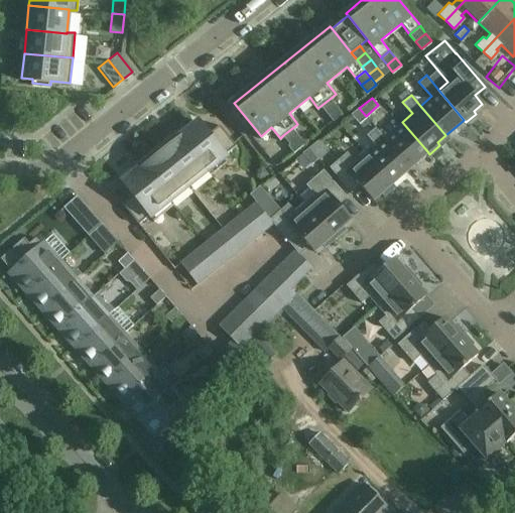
[(335,106),(330,99),(320,106),(327,113),(335,106)]
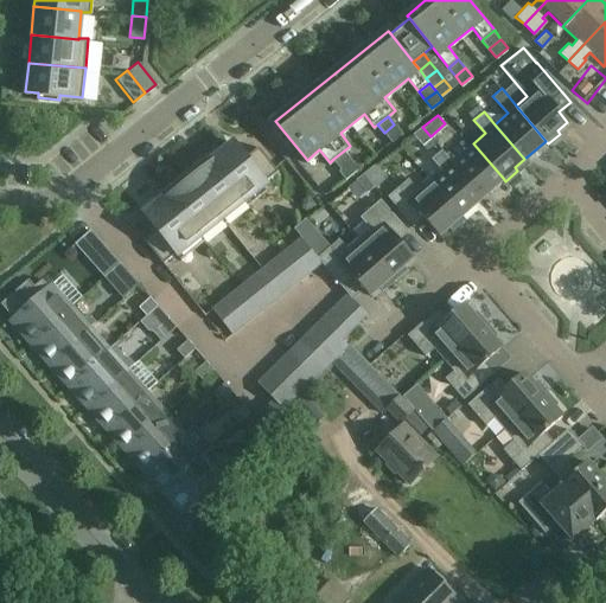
[(401,133),(394,124),(384,133),(390,141),(401,133)]
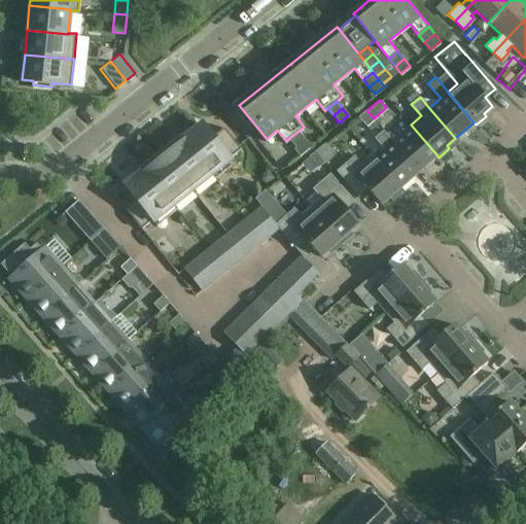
[(366,125),(374,118),(366,110),(365,109),(358,115),(366,125)]
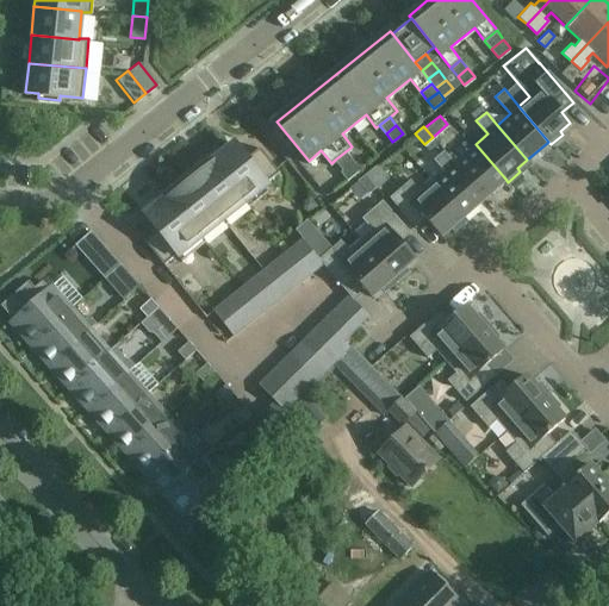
[(141,208),(145,214),(156,229),(144,238),(163,263),(175,254),(180,260),(272,187),(266,180),(279,170),(260,145),(247,155),(232,137),(211,155),(209,152),(141,208)]
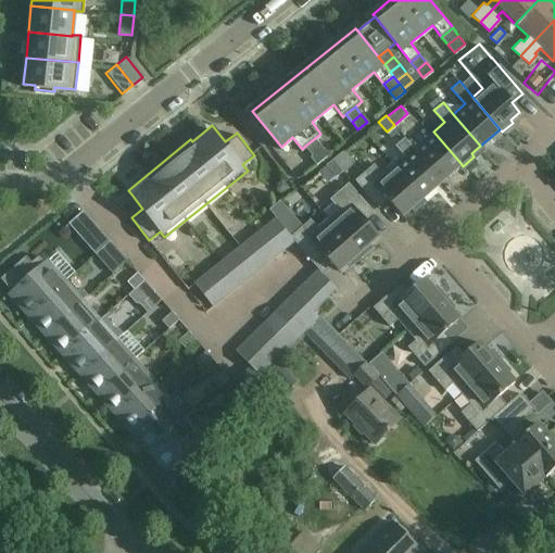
[(461,163),(433,132),(414,148),(413,149),(441,180),(461,163)]
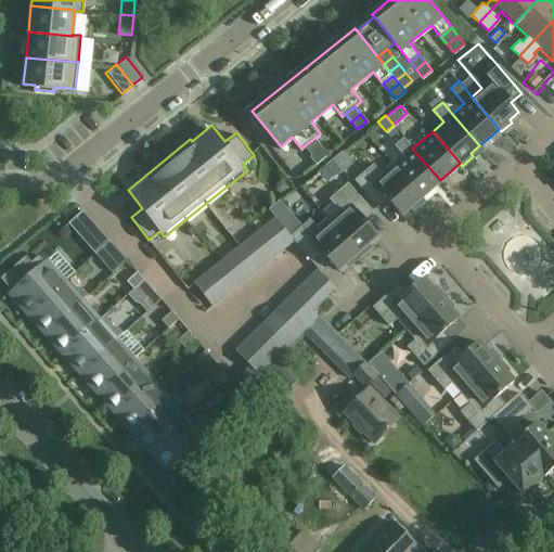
[(403,156),(394,165),(393,165),(421,196),(440,180),(412,149),(413,148),(402,136),(394,144),(403,156)]
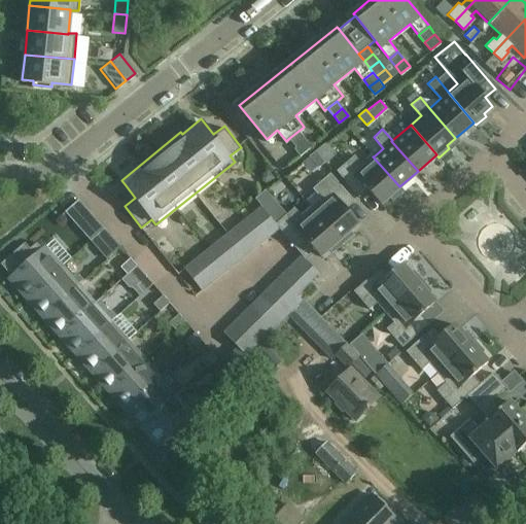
[(289,138),(295,146),(304,139),(299,131),(289,138)]
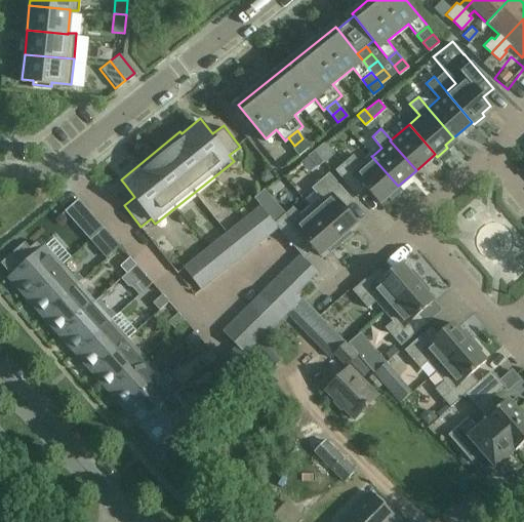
[(303,138),(294,146),(292,147),(297,154),(309,146),(303,138)]
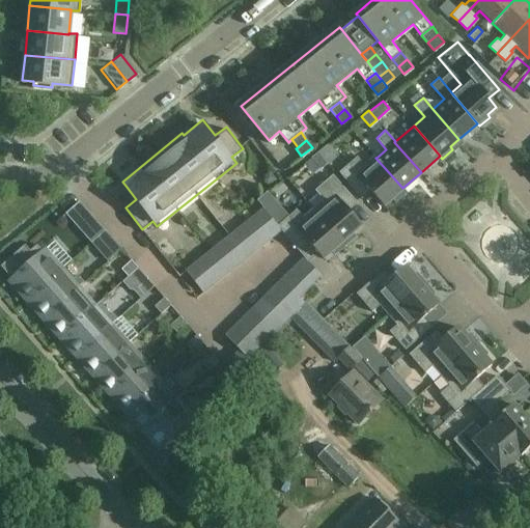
[(326,162),(316,151),(310,157),(319,167),(326,162)]
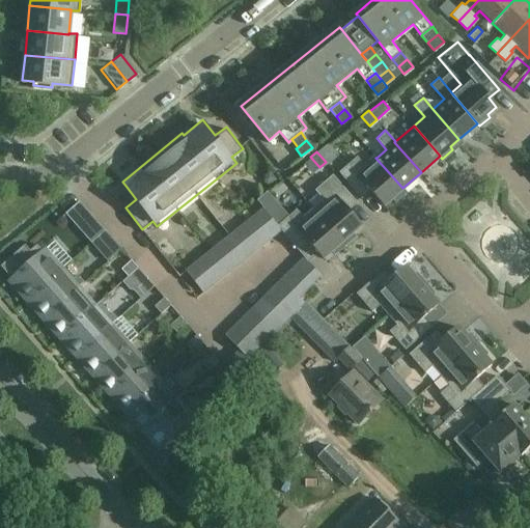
[(375,158),(377,158),(373,154),(363,163),(356,156),(338,171),(356,192),(365,184),(384,204),(392,197),(395,200),(405,191),(402,188),(375,158)]
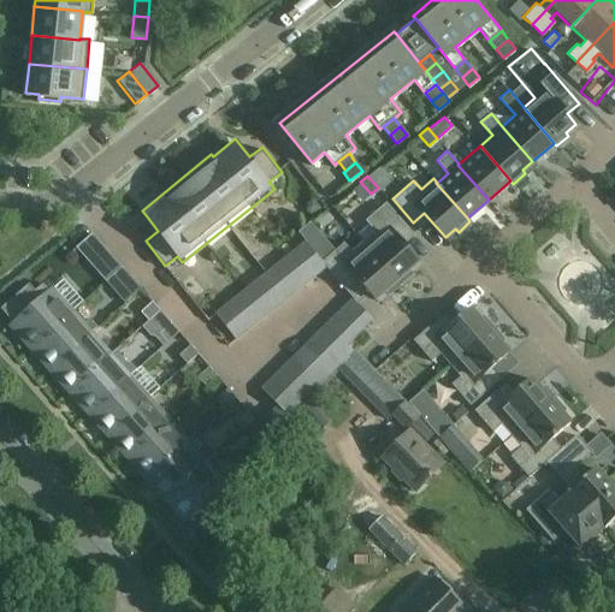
[(373,230),(362,241),(400,283),(411,273),(408,269),(419,261),(397,237),(408,227),(385,201),(364,219),(373,230)]
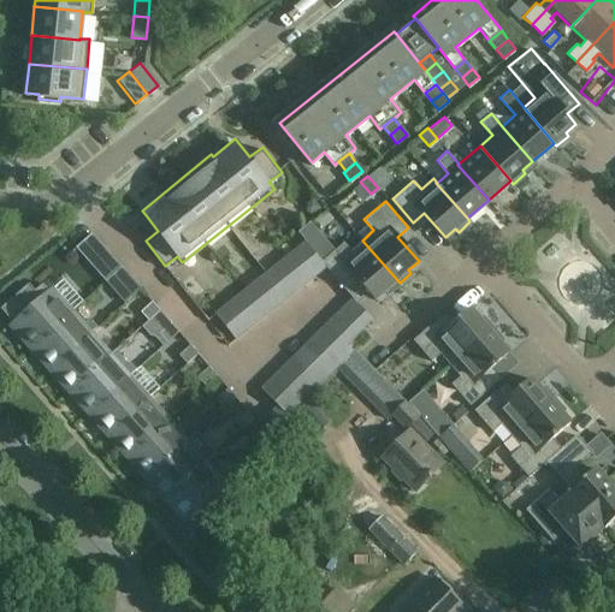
[(303,241),(291,249),(313,274),(325,265),(321,261),(303,241)]
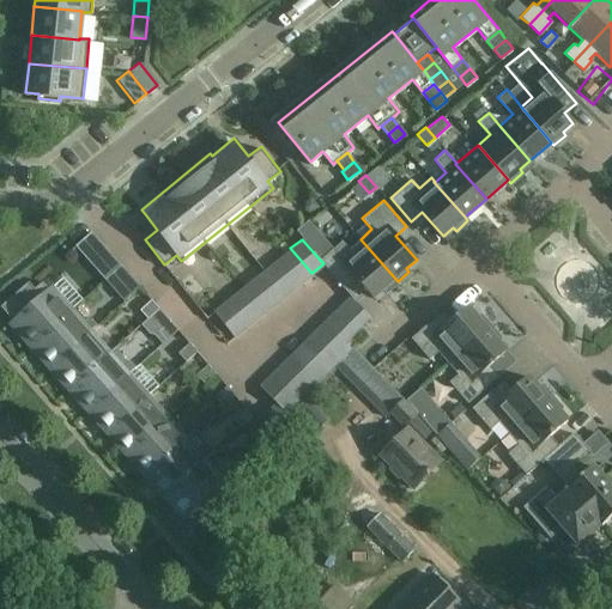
[(320,260),(323,263),(340,282),(352,273),(373,297),(383,288),(386,291),(398,281),(361,239),(349,249),(341,241),(320,260)]
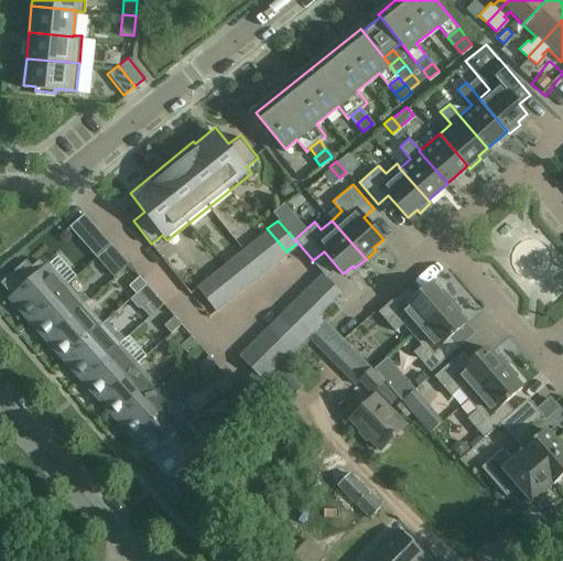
[(267,228),(257,237),(277,259),(287,251),(267,228)]
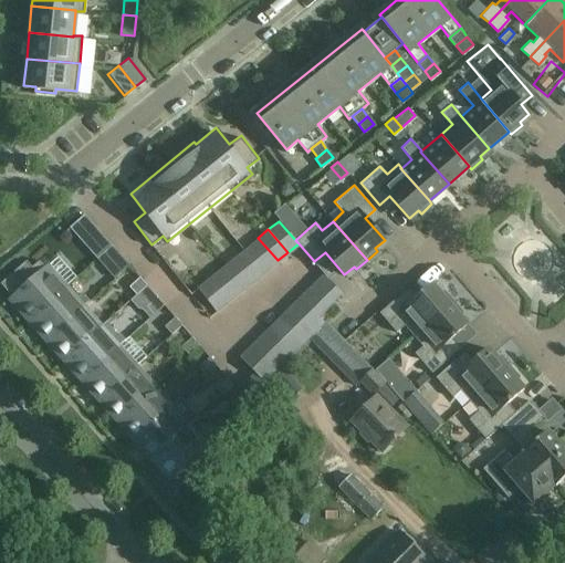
[(89,250),(95,258),(111,243),(104,236),(89,250)]
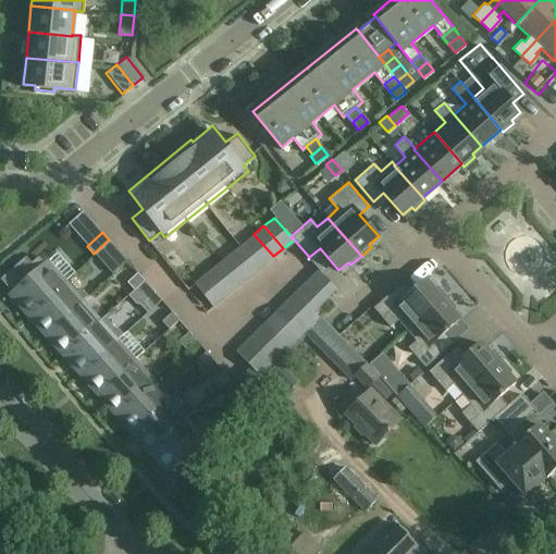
[(254,234),(244,242),(263,265),(273,256),(254,234)]
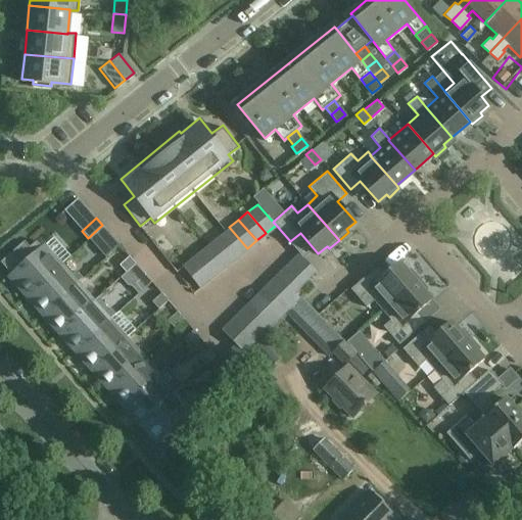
[(238,255),(247,248),(229,227),(220,234),(238,255)]
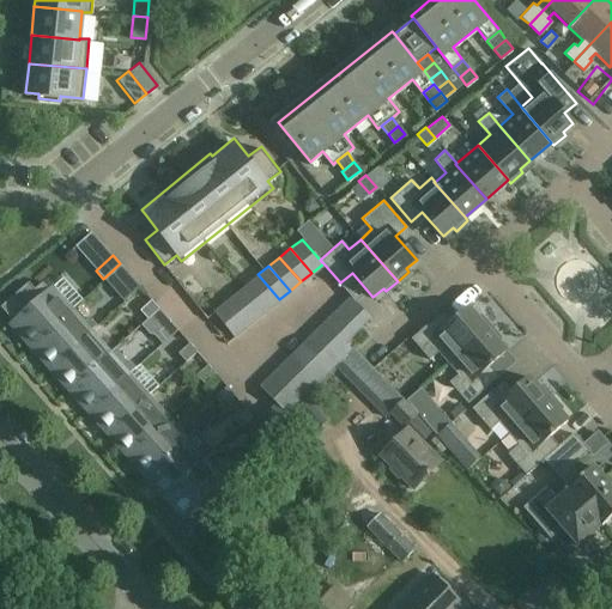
[(258,274),(247,284),(268,308),(279,299),(258,274)]
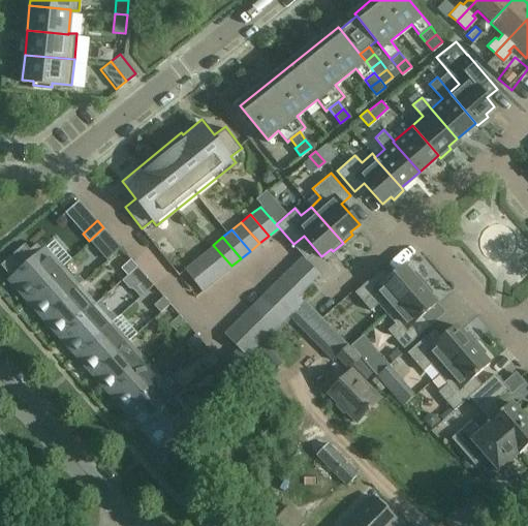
[(110,255),(120,246),(114,239),(103,248),(110,255)]
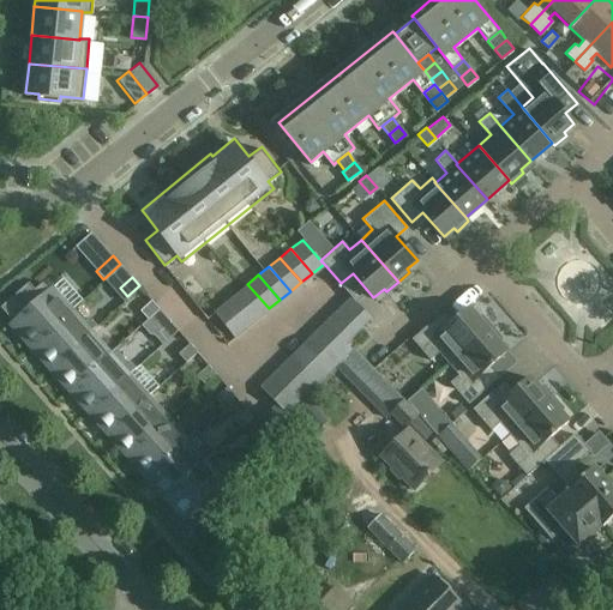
[(29,345),(72,307),(52,285),(48,288),(42,281),(25,296),(31,303),(8,322),(29,345)]
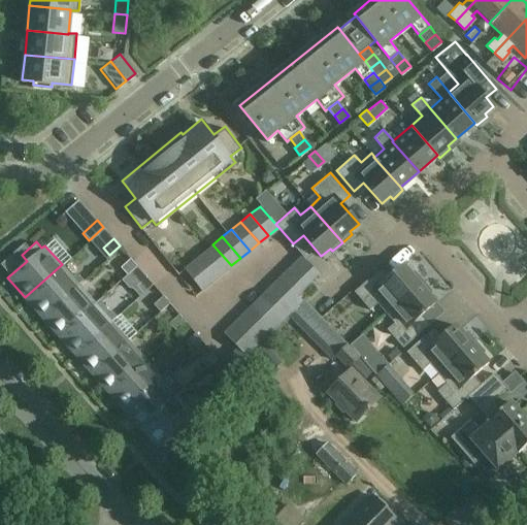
[(212,244),(203,252),(222,273),(231,265),(212,244)]
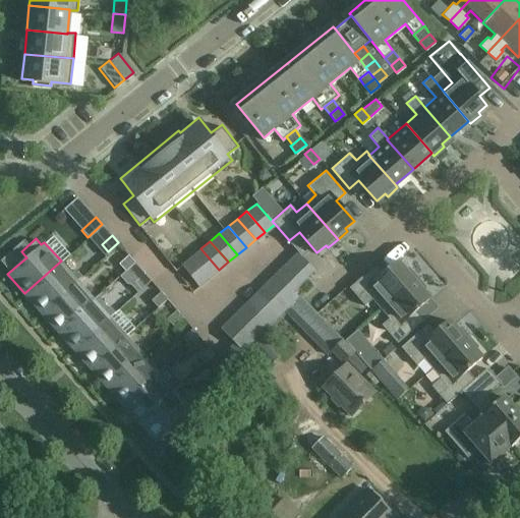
[(190,256),(209,277),(219,270),(200,248),(190,256)]
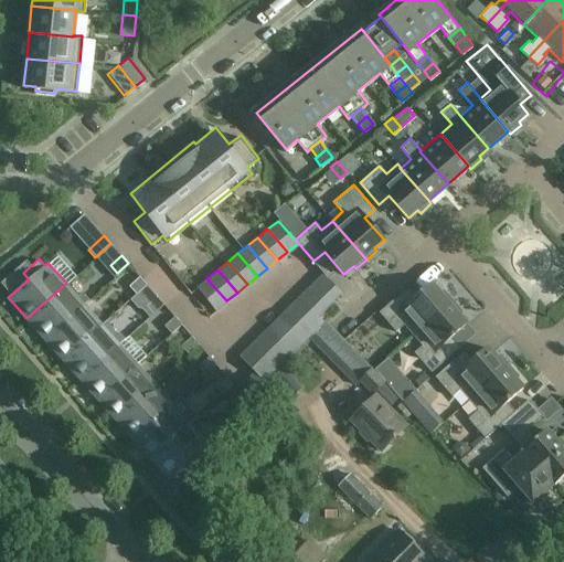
[(310,286),(328,305),(340,293),(322,273),(310,286)]
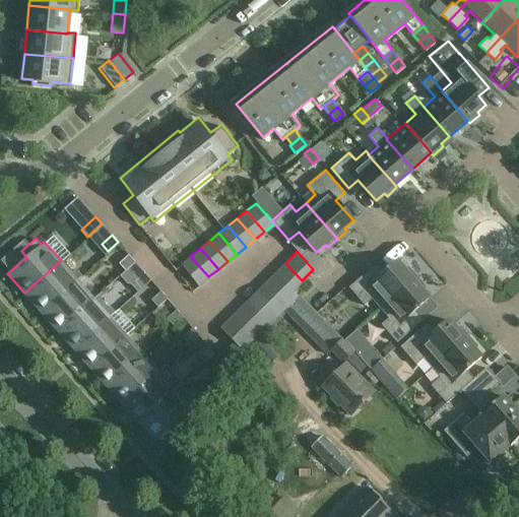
[(119,262),(125,268),(133,261),(127,254),(119,262)]
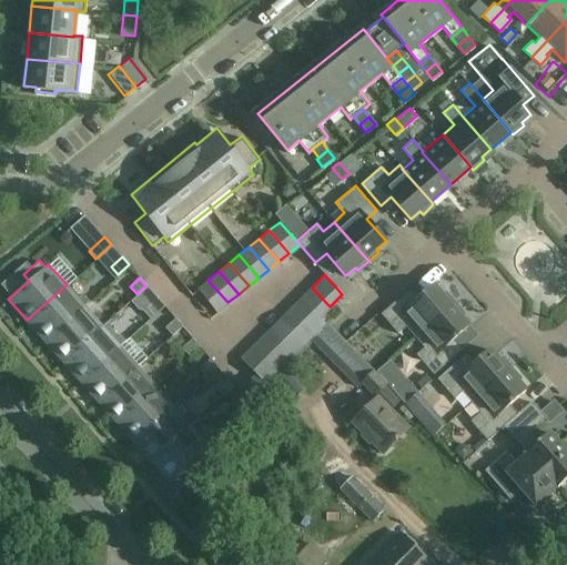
[(228,302),(208,280),(198,288),(216,312),(228,302)]
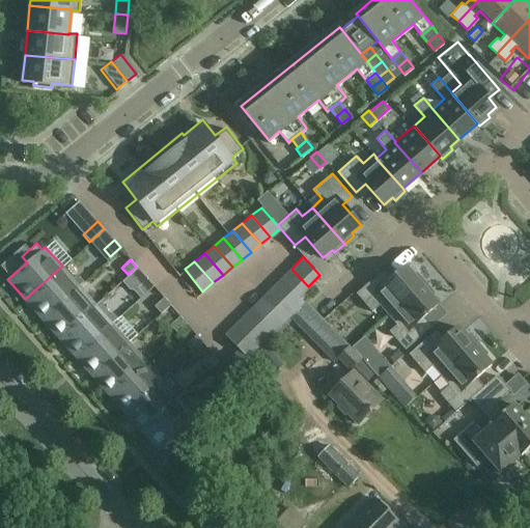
[(388,313),(424,281),(416,272),(413,274),(405,265),(384,283),(377,274),(356,292),(371,310),(379,303),(388,313)]
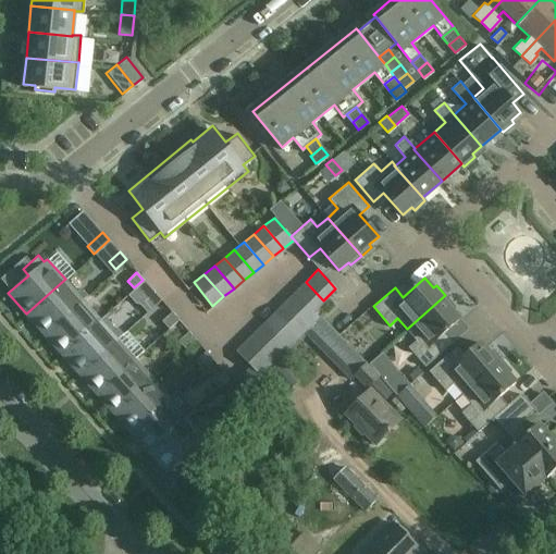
[(65,279),(26,314),(44,333),(82,298),(87,294),(85,291),(78,288),(76,291),(65,279)]
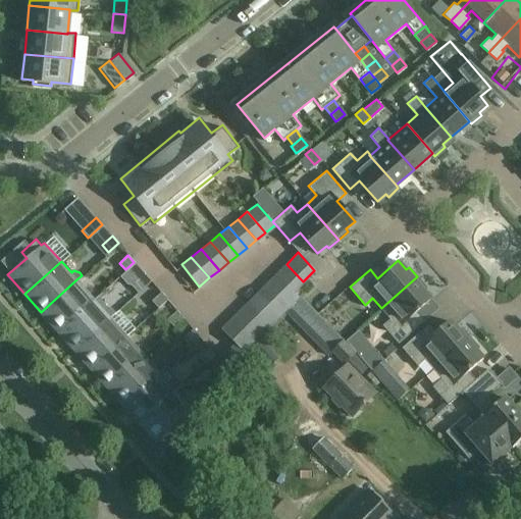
[(134,262),(125,269),(125,270),(119,275),(126,283),(131,284),(138,292),(150,279),(134,262)]
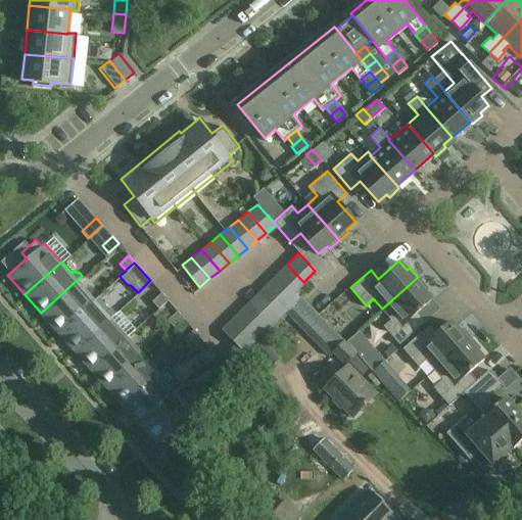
[(287,265),(277,274),(294,291),(303,282),(287,265)]
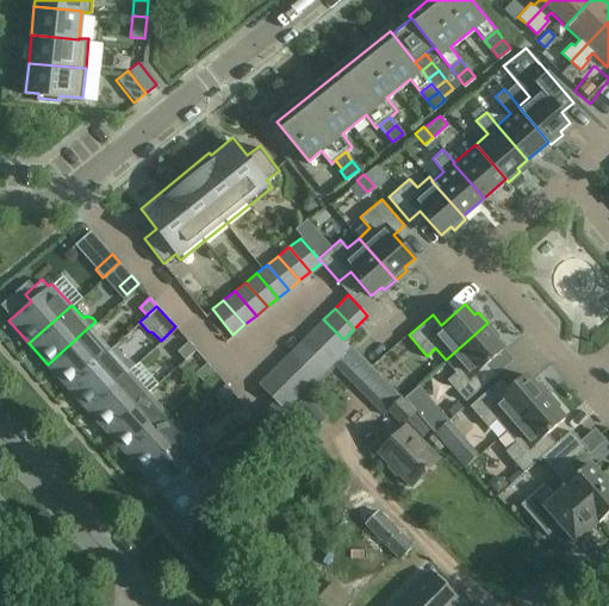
[(349,344),(343,339),(323,319),(312,330),(337,356),(349,344)]
